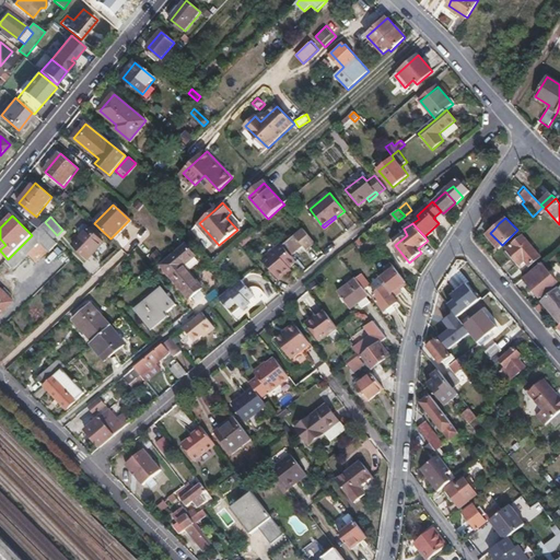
[(8,259),(6,260),(12,267),(45,235),(47,232),(42,225),(38,229),(32,235),(8,259)]
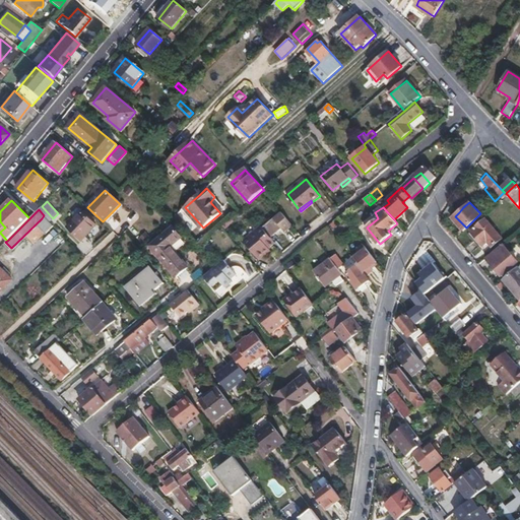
[(261,223),(268,233),(279,223),(283,228),(288,223),(277,210),(261,223)]
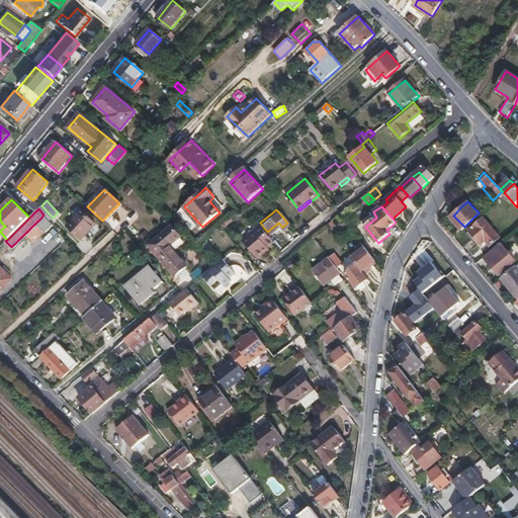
[(83,210),(68,227),(82,240),(97,224),(83,210)]
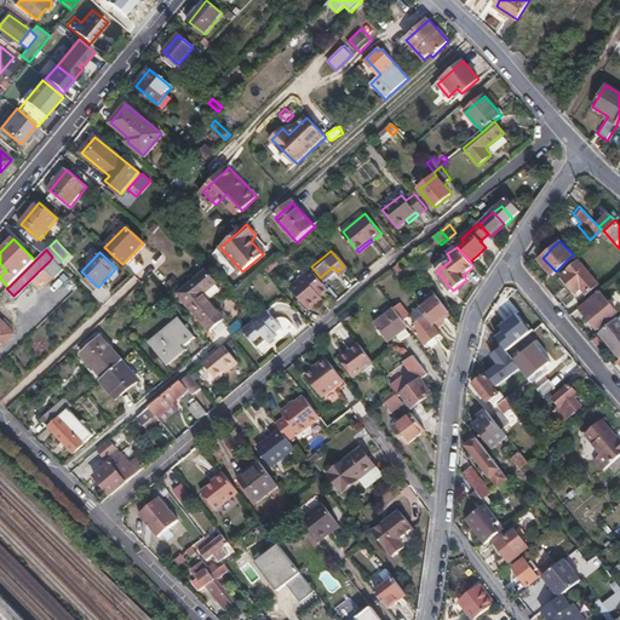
[(596,282),(577,260),(560,276),(574,292),(579,288),(584,293),(596,282)]
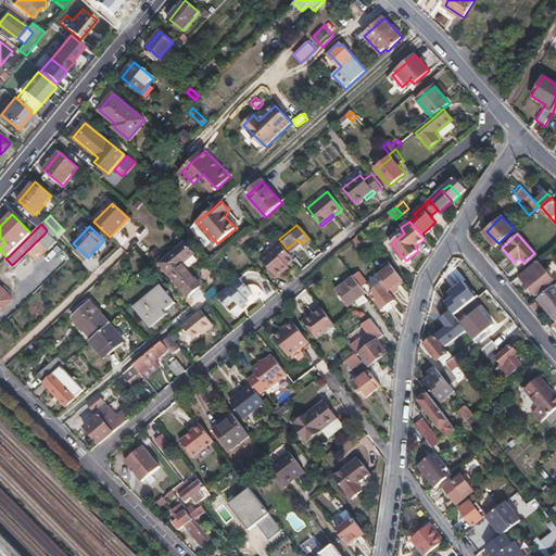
[(286,262),(293,256),(287,249),(279,239),(258,254),(276,275),(285,268),(281,265),(286,262)]
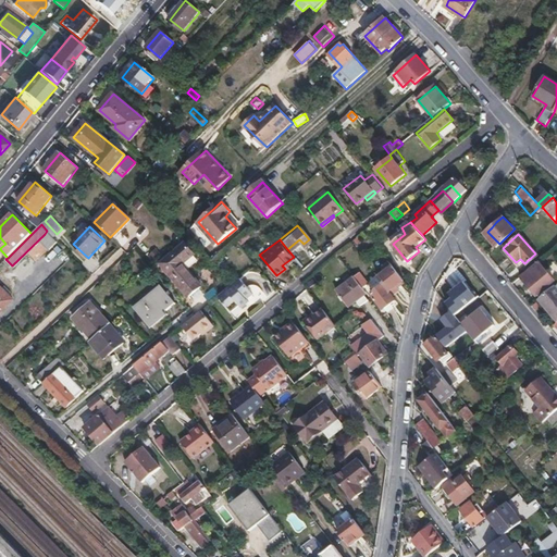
[(185,245),(162,264),(188,295),(200,286),(182,263),(194,254),(185,245)]
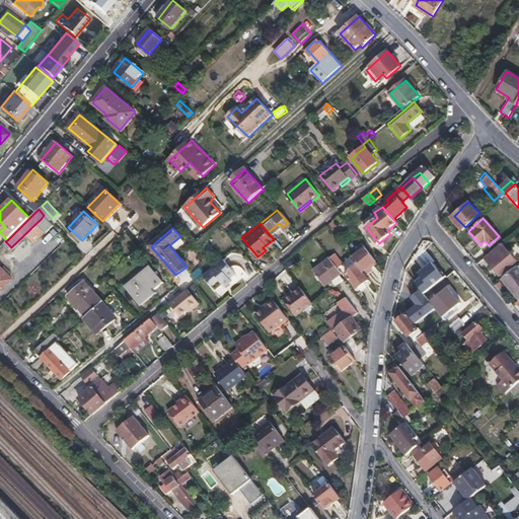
[(516,258),(501,243),(486,257),(501,275),(516,258)]
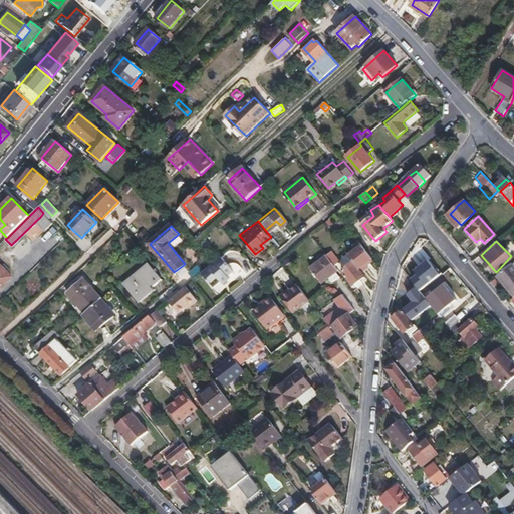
[(354,247),(358,253),(364,247),(360,242),(354,247)]
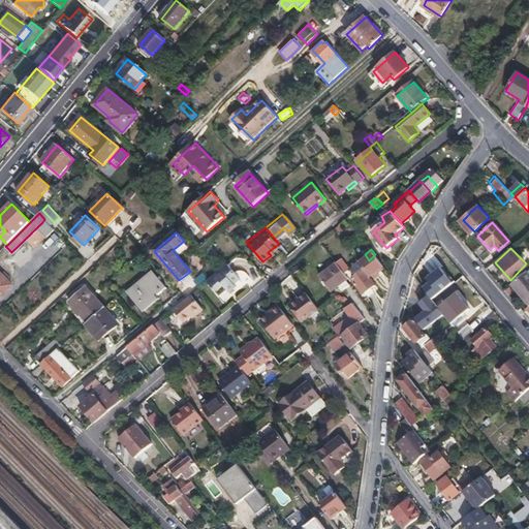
[(369,260),(361,266),(364,270),(373,281),(381,275),(378,271),(384,267),(375,254),(369,260)]
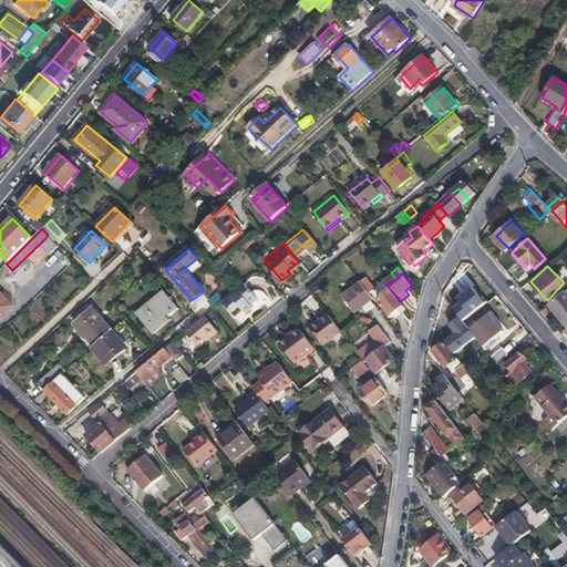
[(367,276),(360,281),(369,292),(375,287),(367,276)]
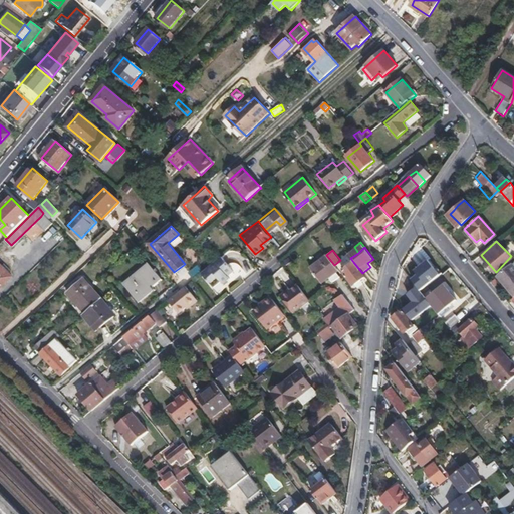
[(334,265),(326,255),(309,268),(320,283),(328,277),(331,281),(339,275),(336,271),(337,270),(334,265)]
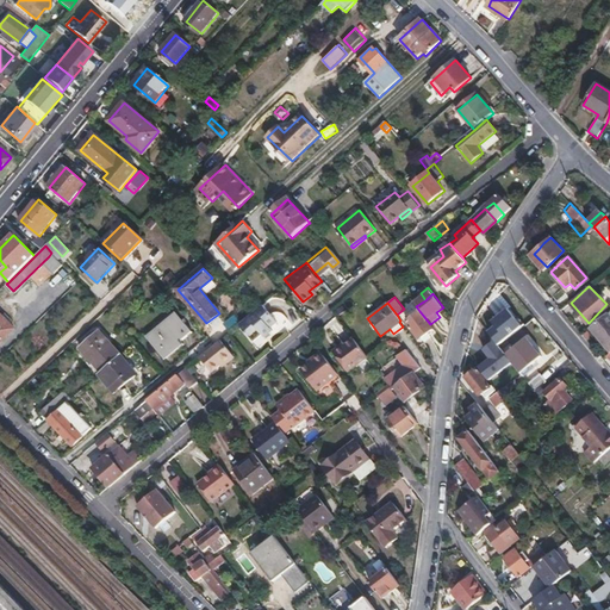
[(263,305),(240,325),(254,342),(263,334),(266,336),(273,330),(271,328),(278,322),(263,305)]
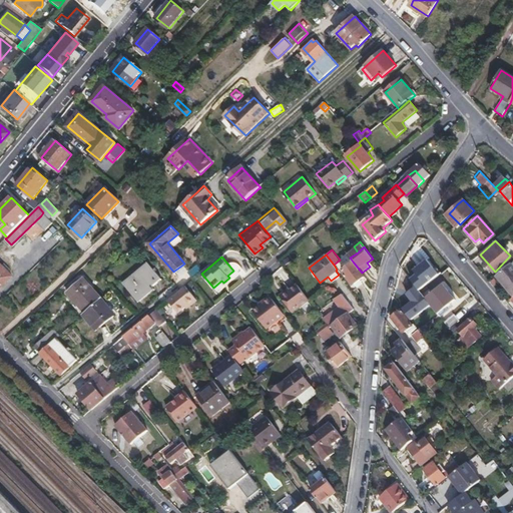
[(362,273),(353,262),(342,271),(353,285),(364,276),(362,273)]
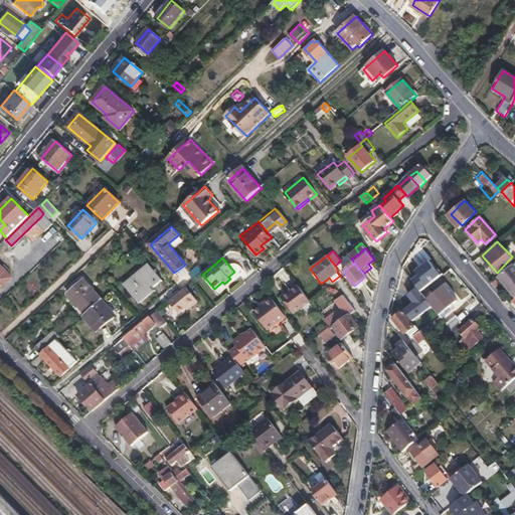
[(124,284),(130,292),(133,290),(141,299),(162,281),(148,264),(124,284)]
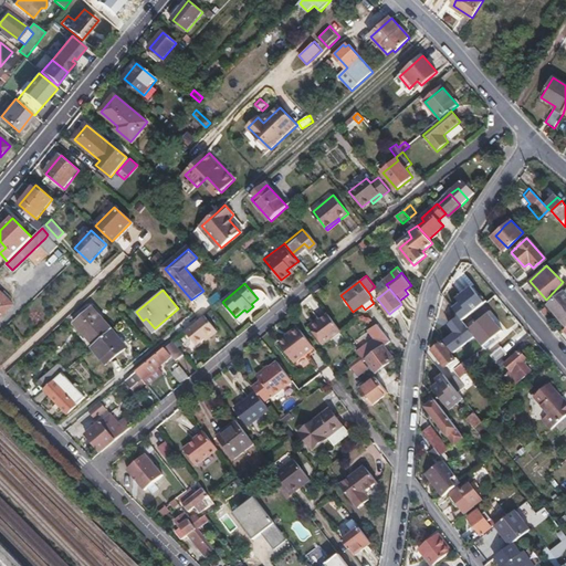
[(565,292),(563,290),(548,304),(563,318),(564,317),(565,320),(565,292)]
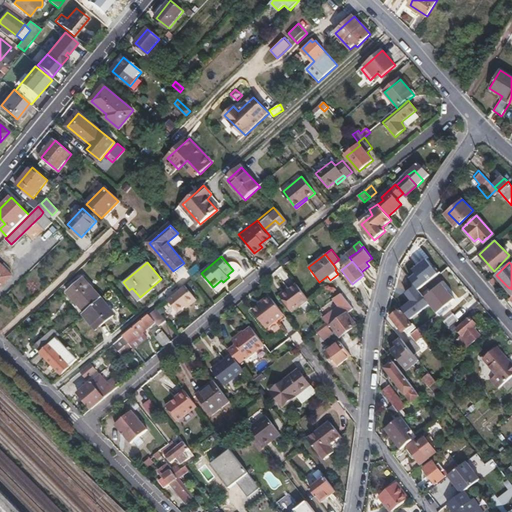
[(0,264),(0,286),(11,275),(0,264)]
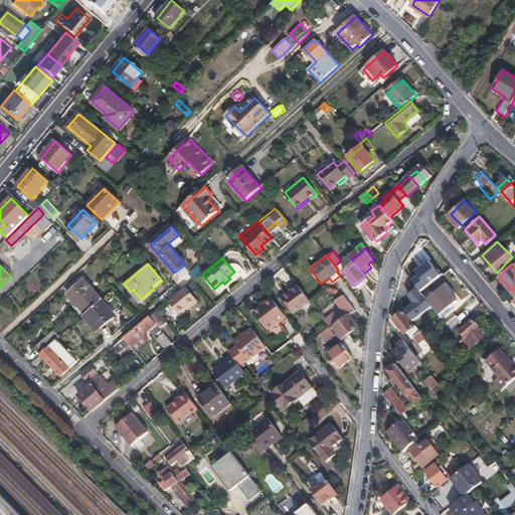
[(84,315),(102,301),(83,280),(67,294),(84,315)]
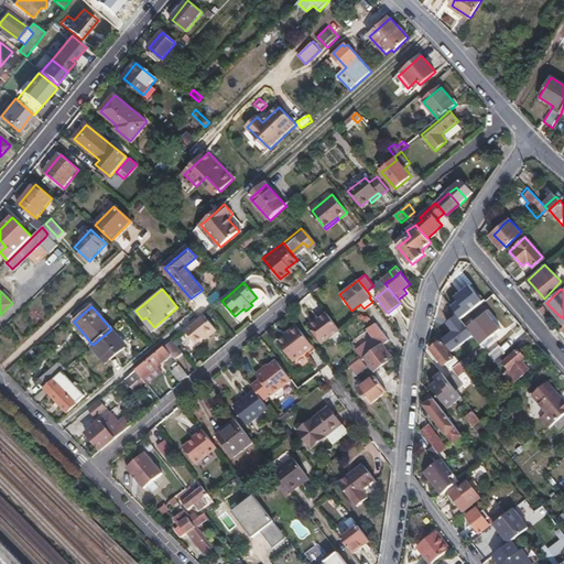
[(197,320),(185,329),(196,344),(205,337),(209,333),(210,335),(218,329),(205,314),(197,320)]
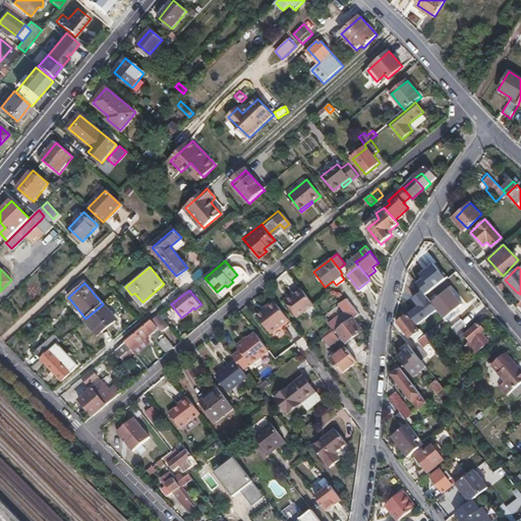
[(313,305),(302,291),(296,295),(287,303),(297,317),(313,305)]
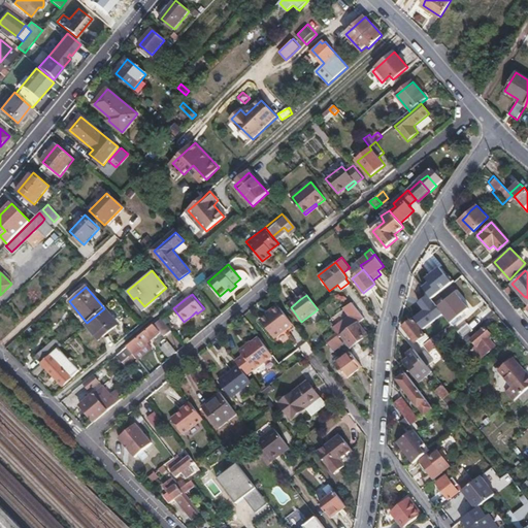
[(457,295),(440,308),(444,314),(461,299),(457,295)]
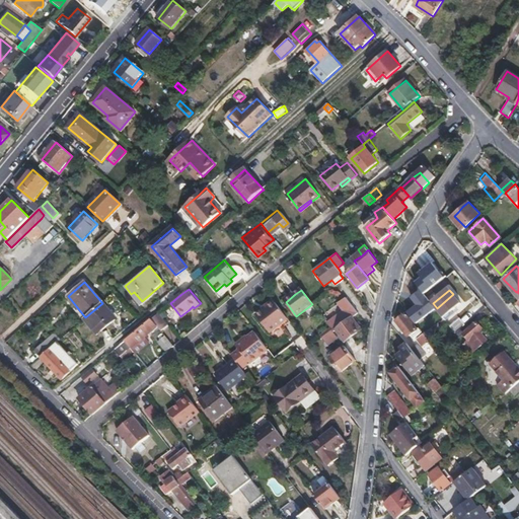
[(134,292),(131,294),(139,303),(142,301),(134,292)]
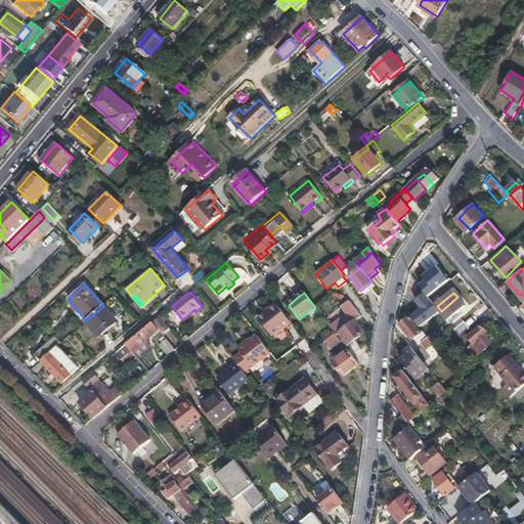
[(289,305),(298,297),(296,295),(287,302),(289,305)]
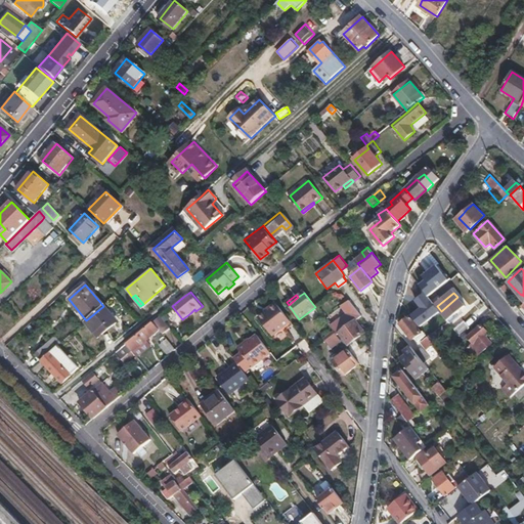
[(457,297),(441,311),(449,321),(466,307),(457,297)]
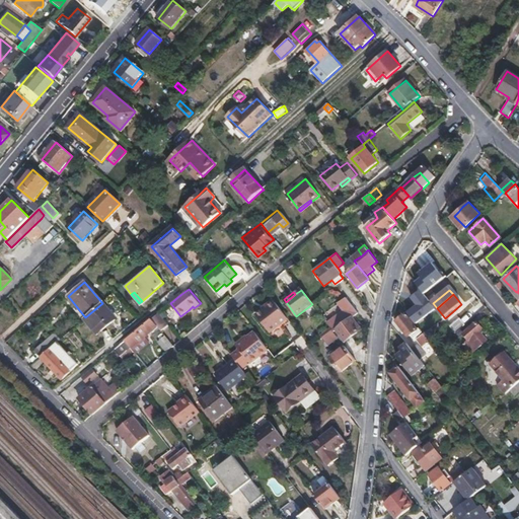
[(288,319),(274,301),(256,315),(270,332),(282,323),(288,319)]
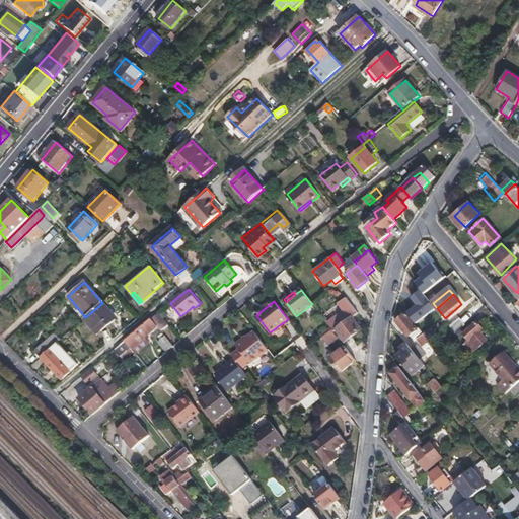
[(117,318),(102,302),(102,303),(85,317),(84,318),(97,334),(117,318)]
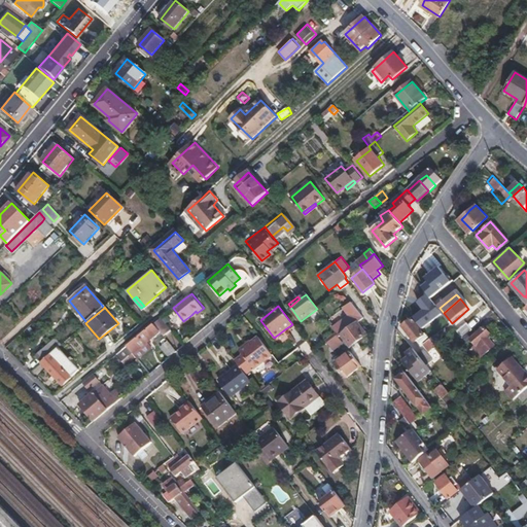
[(327,310),(321,315),(326,321),(332,316),(327,310)]
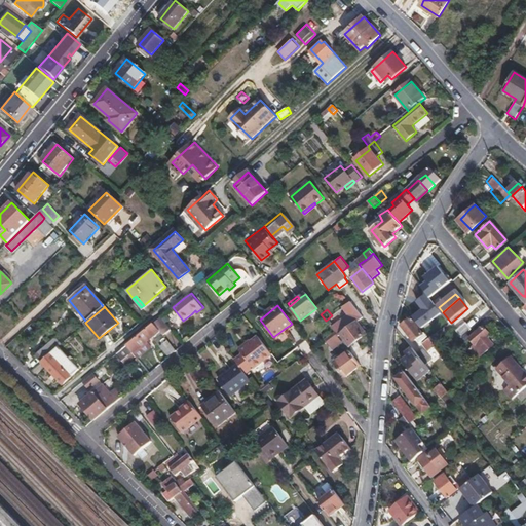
[(347,312),(333,323),(341,334),(355,323),(347,312)]
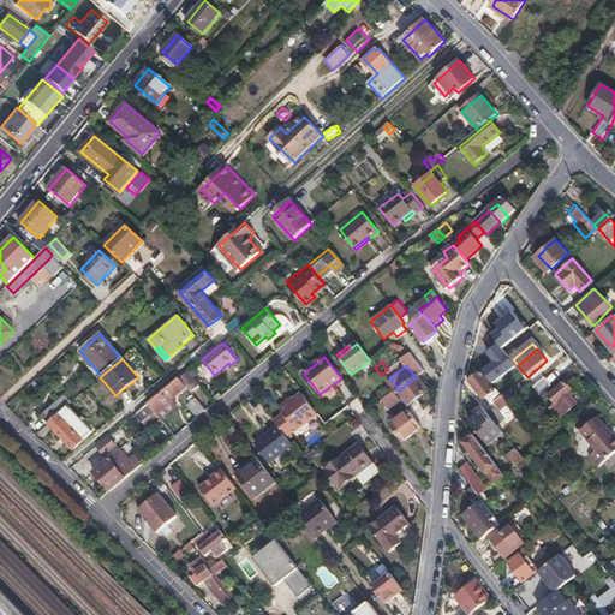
[(501,393),(483,370),(472,380),(485,398),(488,396),(491,400),(501,393)]
